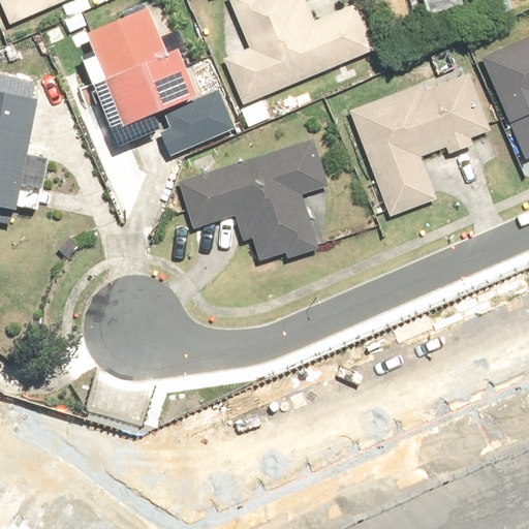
[(0,0),(10,25),(64,0),(0,0)]
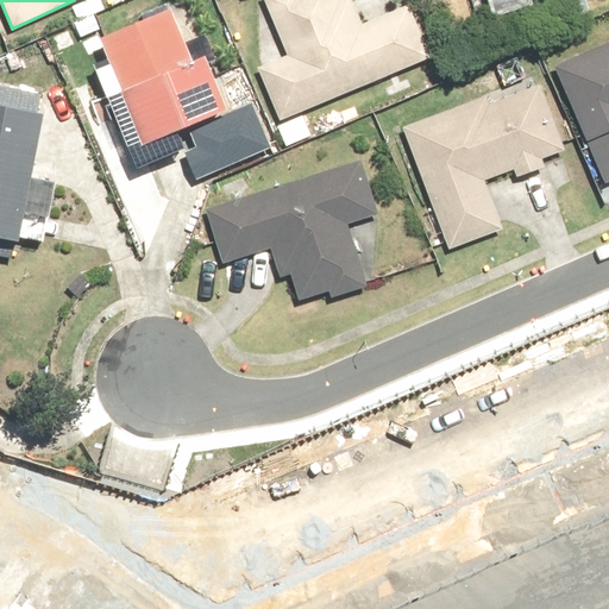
[(282,120),(431,57),(406,0),(393,0),(357,16),(350,0),(341,0),(340,1),(339,0),(263,0),(286,54),(258,66),(282,120)]
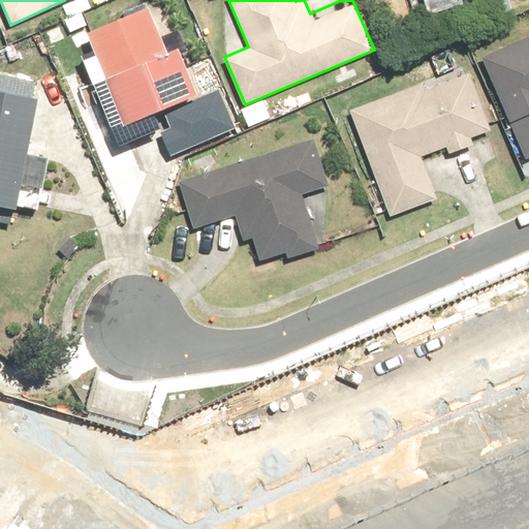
[(462,0),(474,0),(479,16),(516,6),(514,0),(419,0),(424,14),(464,4),(462,0)]
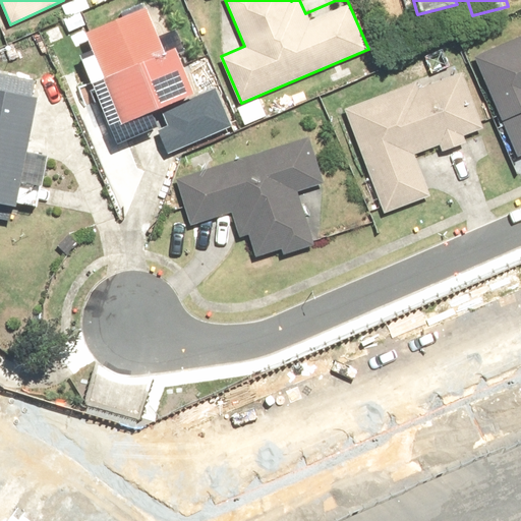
[(166,50),(149,6),(83,32),(119,123),(194,94),(176,46),(166,50)]
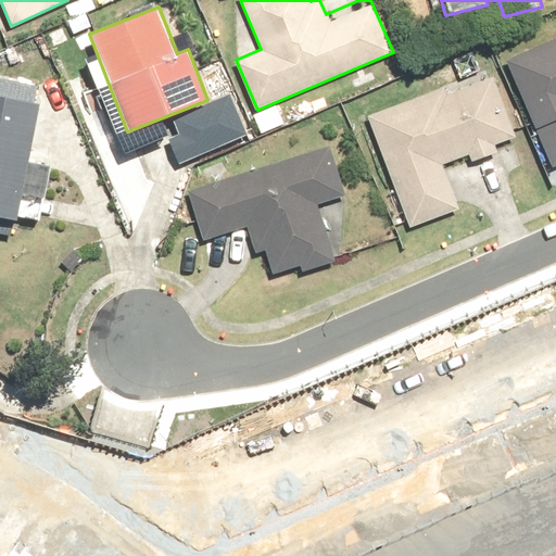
[(555,35),(503,61),(554,168),(555,167),(555,35)]
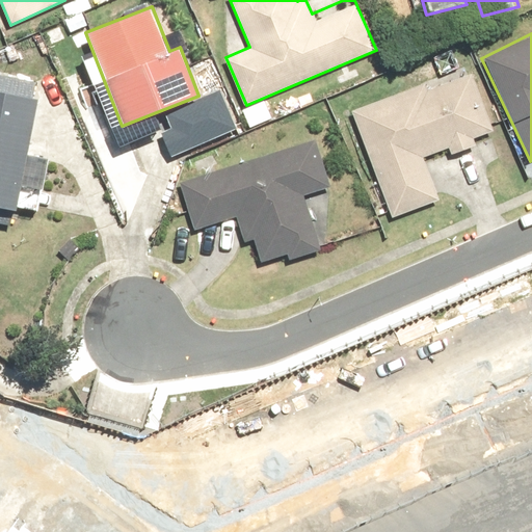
[(469,65),(351,110),(393,219),(442,200),(425,155),(448,147),(450,153),(475,143),(474,141),(495,133),(469,65)]
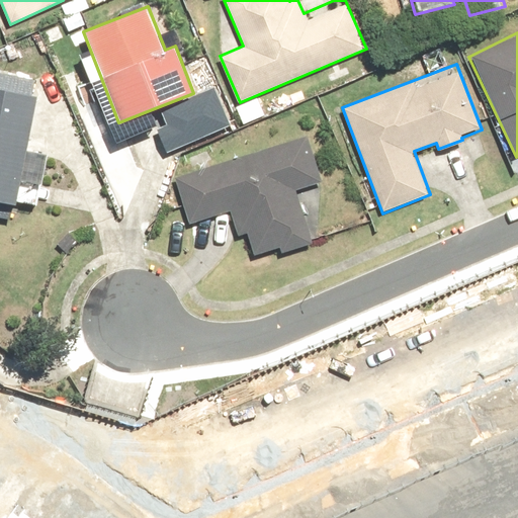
[(0,220),(10,222),(13,206),(18,207),(22,182),(41,186),(46,160),(27,156),(41,81),(0,73),(0,220)]
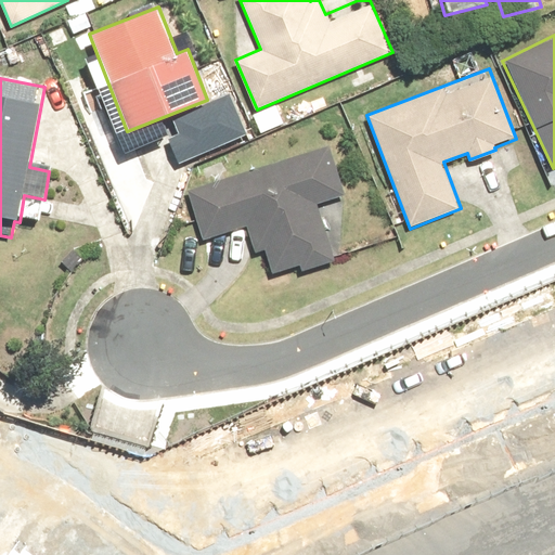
[(344,194),(327,145),(186,193),(203,241),(245,226),(254,252),(262,248),(272,274),(297,266),(299,272),(335,260),(315,203),(344,194)]
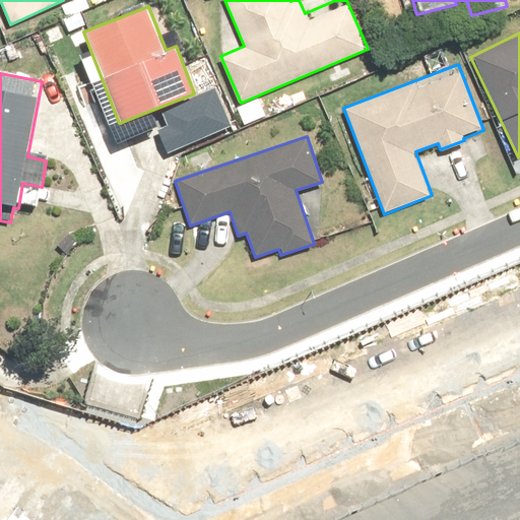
[(40,519),(3,492),(0,495),(0,519),(40,519)]
